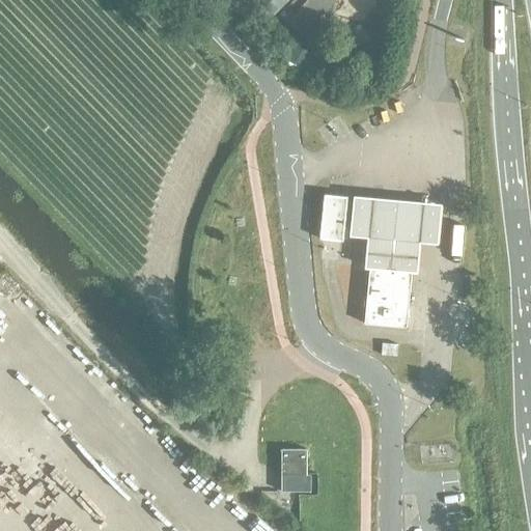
[(257,0),(273,14),(284,0),(257,0)]
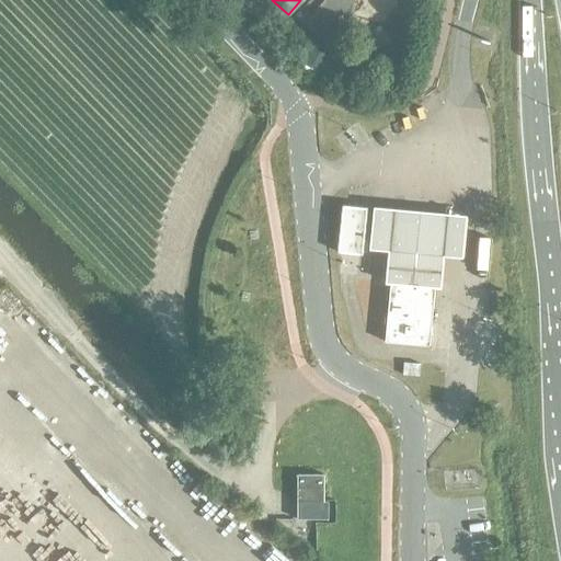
[(357,205),(343,204),(338,251),(350,252),(363,254),(367,206),(357,205)]
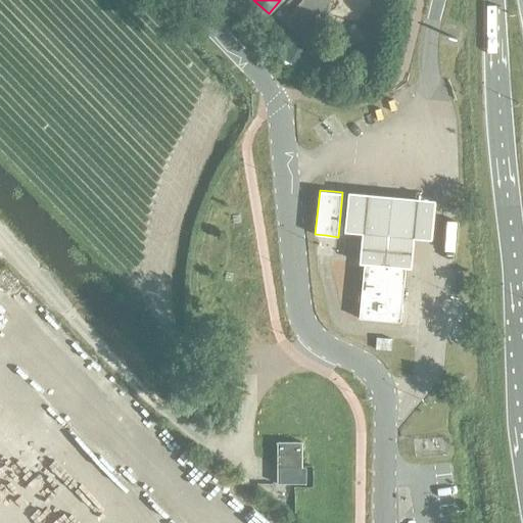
[(439,202),(354,195),(351,234),(367,235),(365,257),(365,263),(406,266),(414,267),(415,262),(417,240),(435,242),(439,202)]
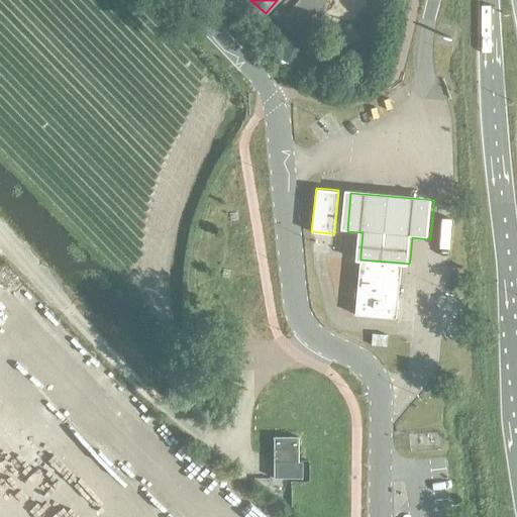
[(401,263),(360,260),(355,315),(397,319),(401,263)]
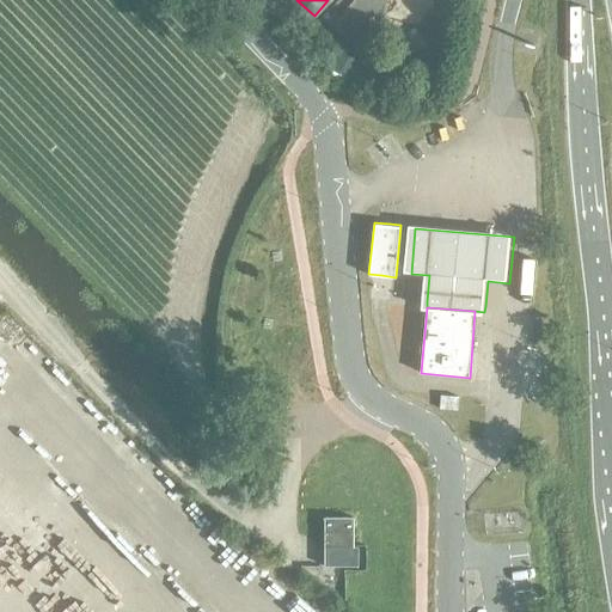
[(354,516),(324,516),(324,546),(354,546),(354,516)]
